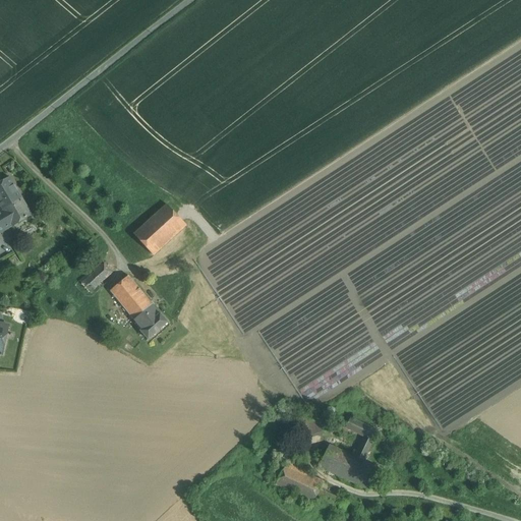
[(33,216),(9,177),(0,182),(0,205),(2,210),(12,227),(13,227),(33,216)]
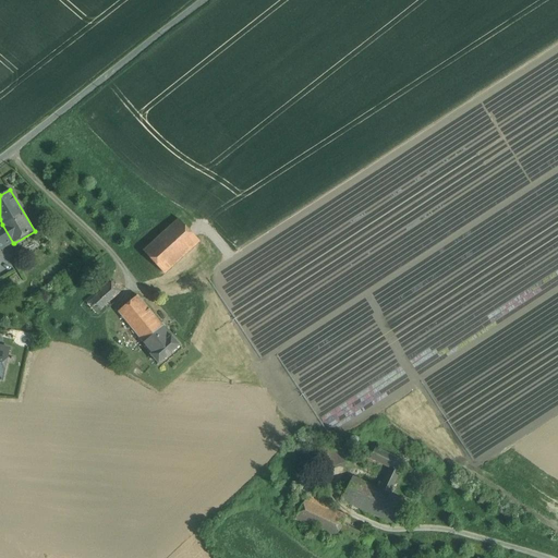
[(179,219),(144,251),(165,274),(199,242),(179,219)]
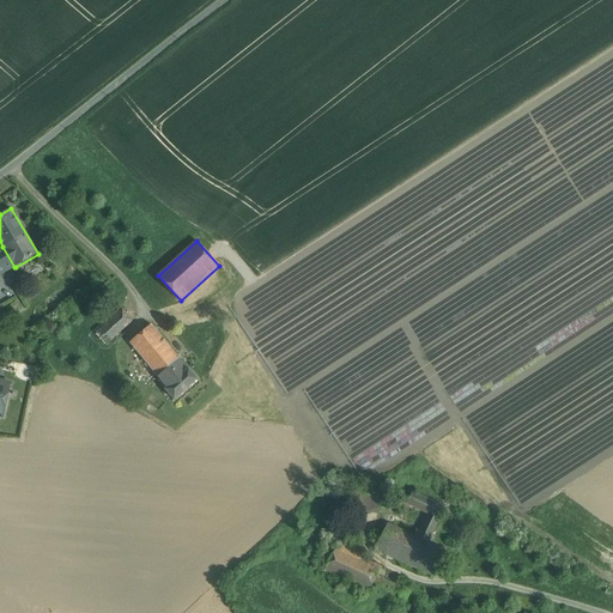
[(2,247),(0,247),(0,274),(14,267),(2,247)]
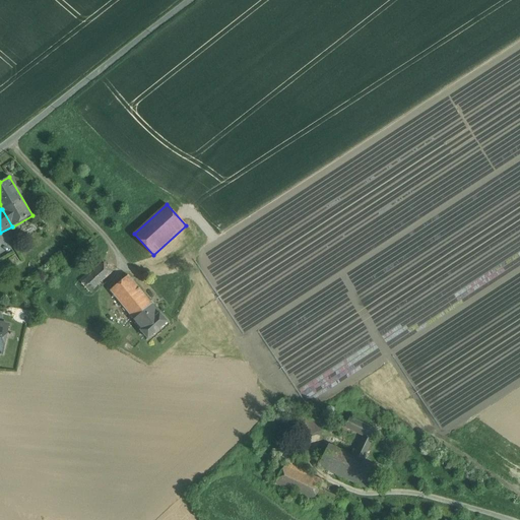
[(83,265),(89,272),(103,261),(98,254),(83,265)]
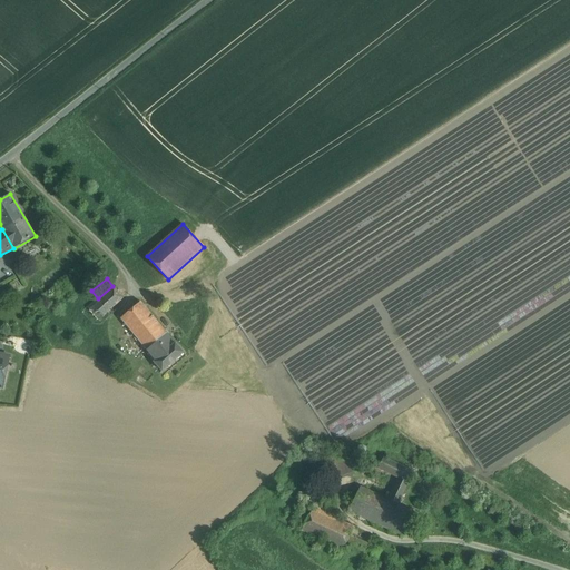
[(98,298),(87,308),(98,321),(123,298),(112,286),(98,298)]
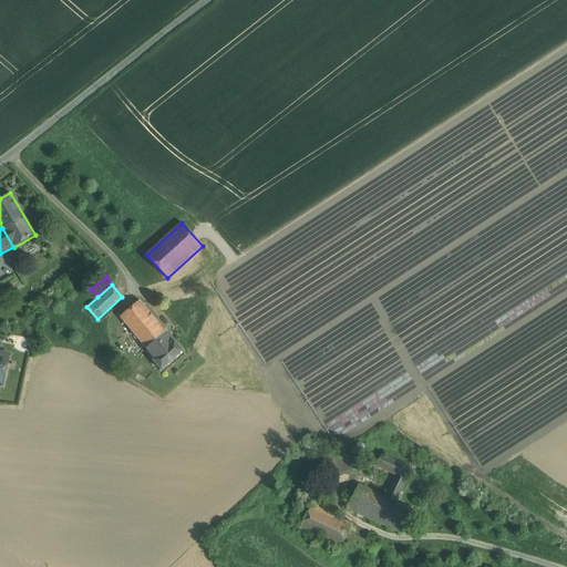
[(147,349),(166,332),(140,300),(121,317),(147,349)]
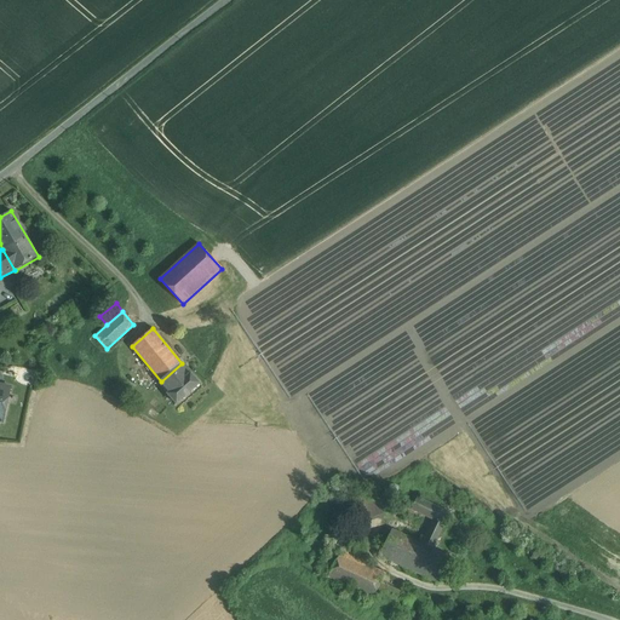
[(161,382),(170,392),(190,373),(182,363),(161,382)]
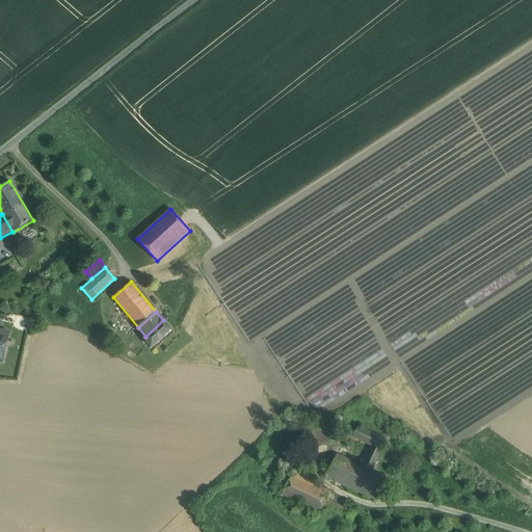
[(145,337),(143,338),(152,347),(171,329),(163,320),(145,337)]
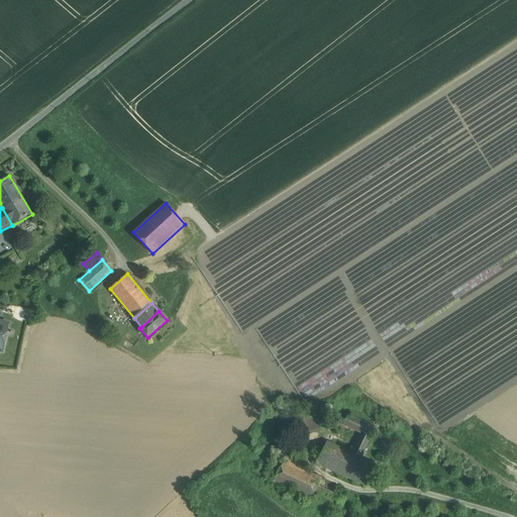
[(8,324),(0,321),(0,349),(2,350),(8,324)]
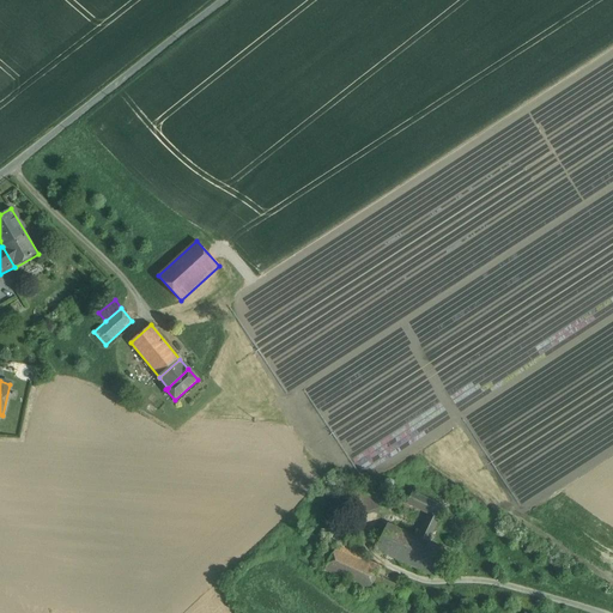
[(369,487),(346,495),(353,517),(376,510),(369,487)]
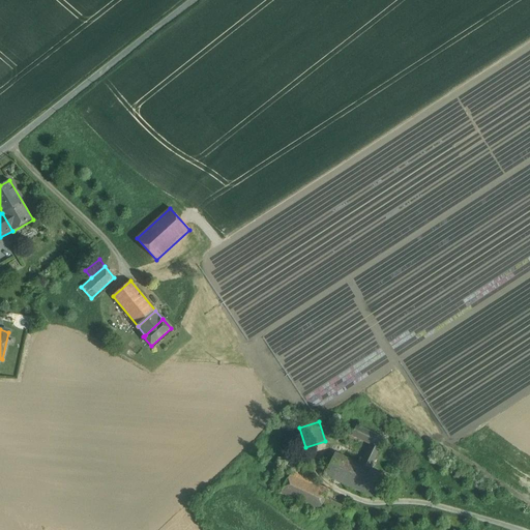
[(371,444),(363,460),(360,459),(358,464),(335,453),(324,475),(355,490),(365,467),(370,469),(384,439),(356,425),(352,436),(371,444)]
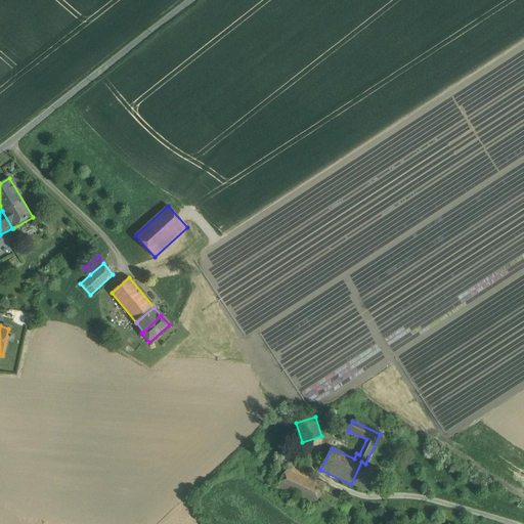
[(311,472),(291,462),(288,467),(309,477),(311,472)]
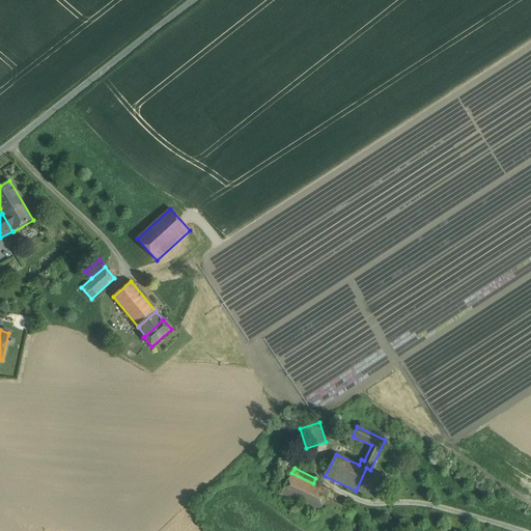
[(370,470),(366,468),(356,491),(374,499),(385,477),(370,470)]
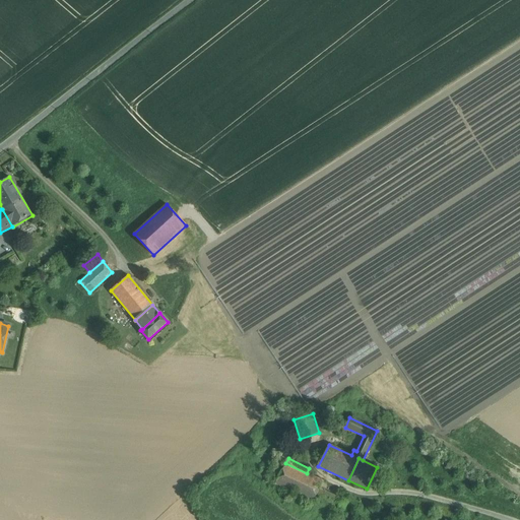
[(307,473),(285,463),(274,484),(312,503),(314,501),(320,489),(323,481),(307,473)]
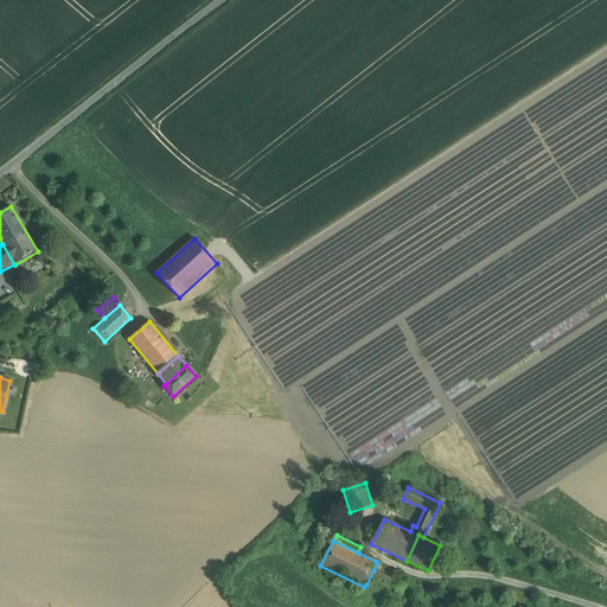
[(374,570),(366,585),(374,588),(381,574),(374,570)]
